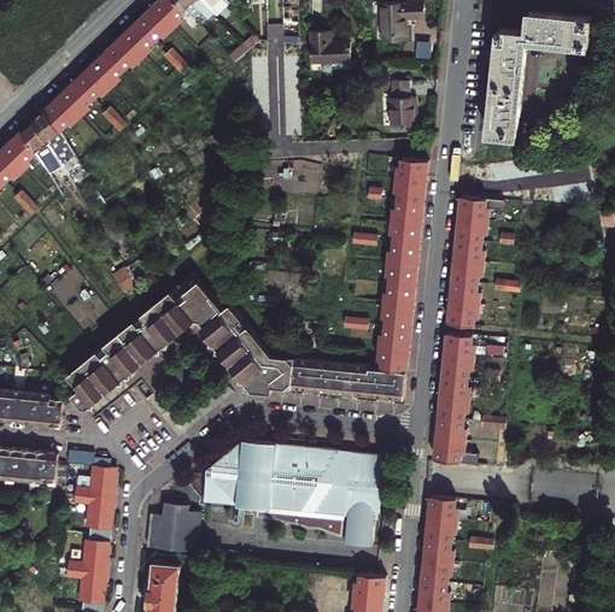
[(181,19),(179,17),(186,11),(176,0),(157,0),(153,5),(146,11),(136,21),(156,40),(162,34),(164,36),(181,19)]
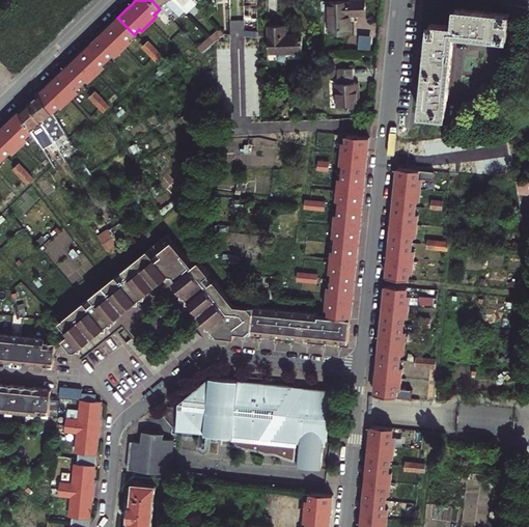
[(178,17),(184,11),(172,0),(151,0),(160,9),(162,11),(166,16),(172,9),(178,17)]
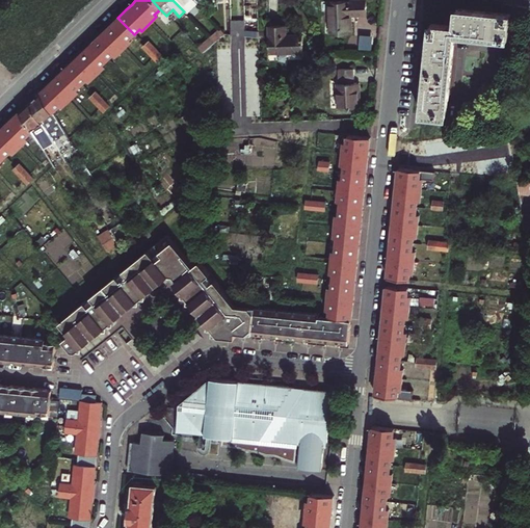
[(186,15),(195,5),(191,0),(190,0),(173,0),(184,11),(186,15)]
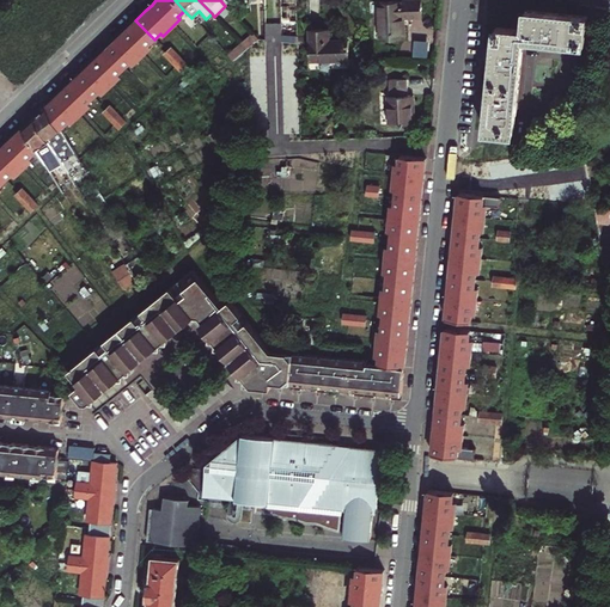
[(421,0),(378,0),(379,31),(404,31),(404,18),(403,10),(422,10),(421,0)]
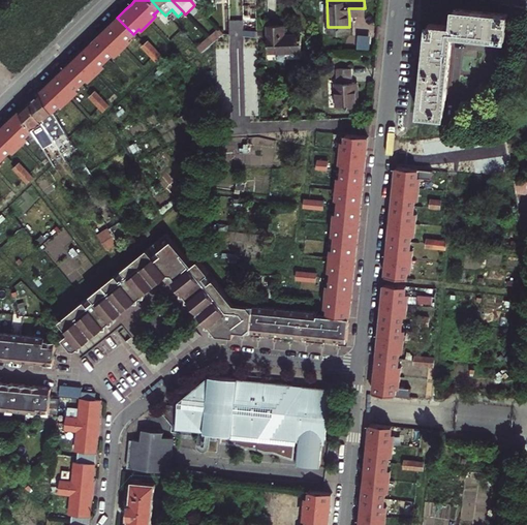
[(213,11),(210,7),(203,13),(207,19),(213,11)]
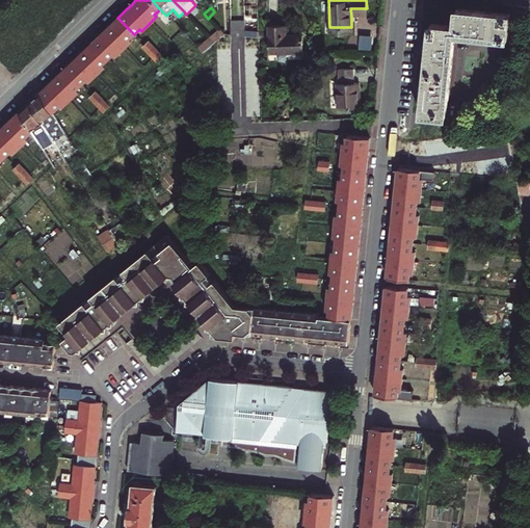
[(302,28),(286,28),(285,12),(275,12),(267,12),(268,47),(302,46),(302,28)]
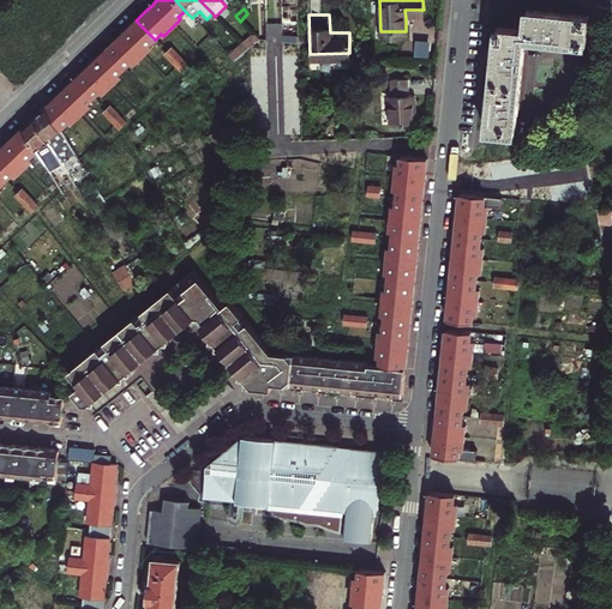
[(124,68),(131,62),(133,64),(149,49),(148,47),(155,40),(136,20),(118,37),(105,49),(124,68)]
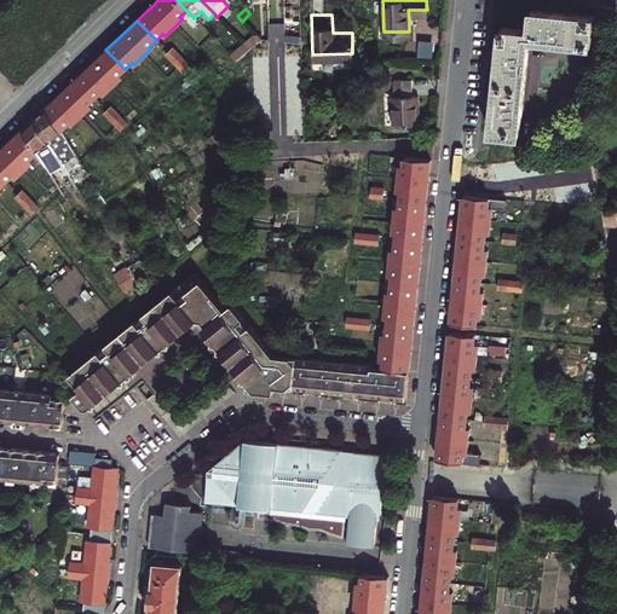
[(530,22),(529,41),(501,39),(500,50),(492,129),(491,143),(519,145),(529,50),(588,54),(590,27),(552,23),(530,22)]
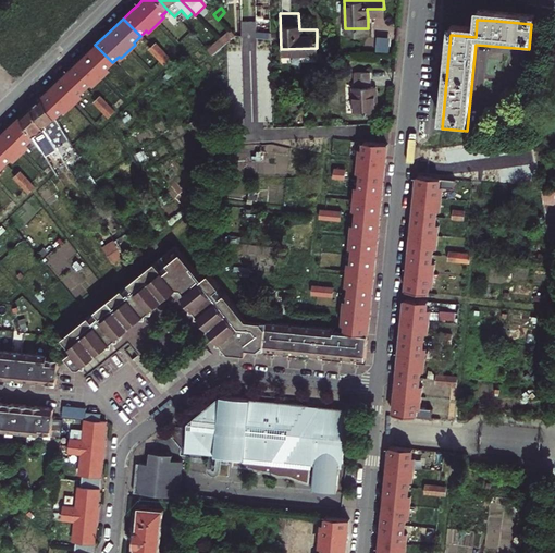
[(255,39),(255,34),(255,23),(241,23),(241,37),(255,39)]
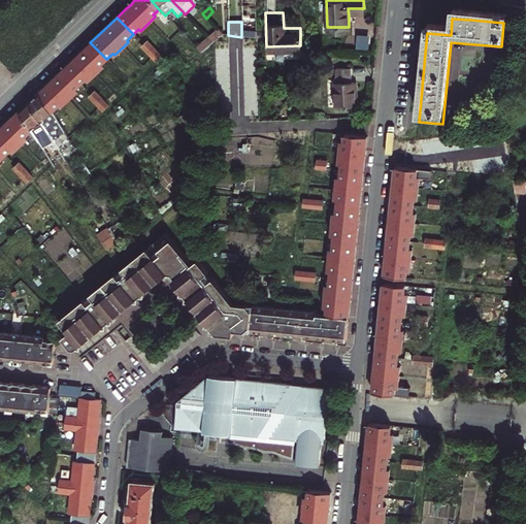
[(216,28),(206,37),(211,42),(221,34),(216,28)]
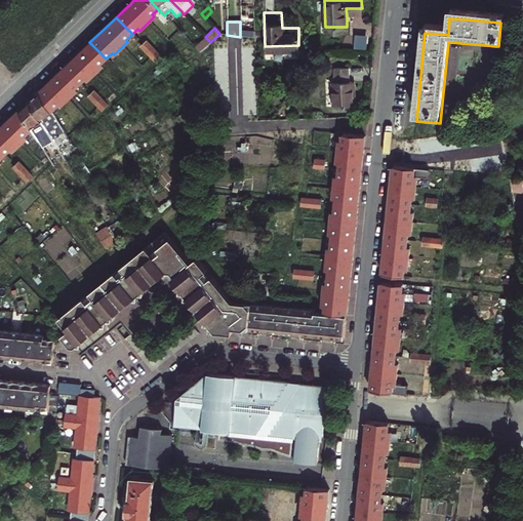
[(205,37),(194,47),(199,52),(210,42),(205,37)]
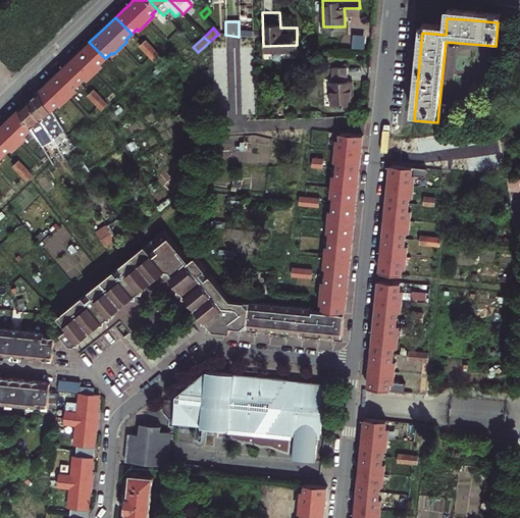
[(0,64),(11,75),(36,53),(24,42),(0,64)]
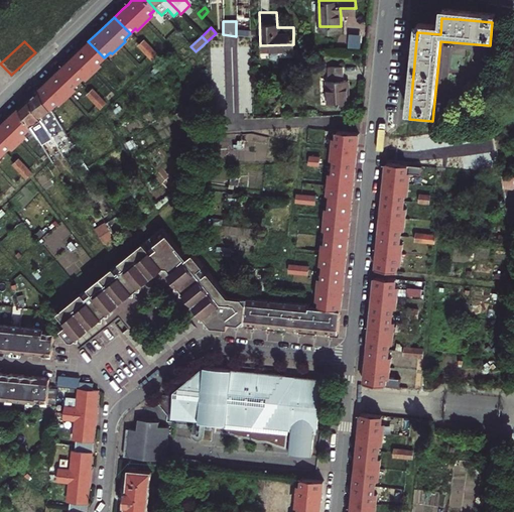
[(100,66),(98,64),(104,57),(88,41),(75,54),(62,66),(79,82),(85,77),(86,79),(100,66)]
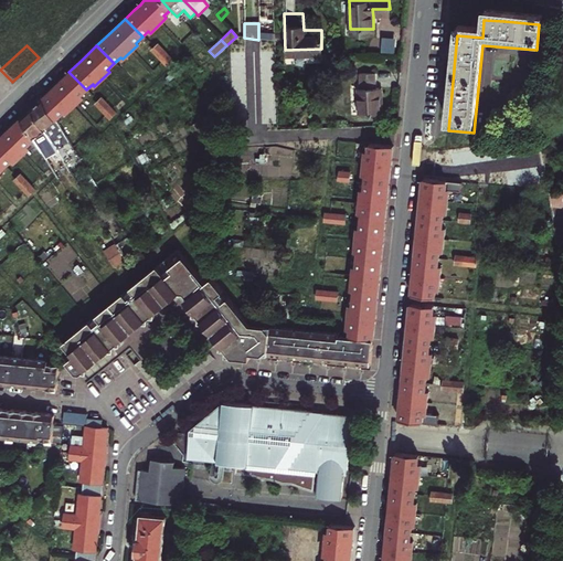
[(156,45),(152,48),(168,63),(171,61),(156,45)]
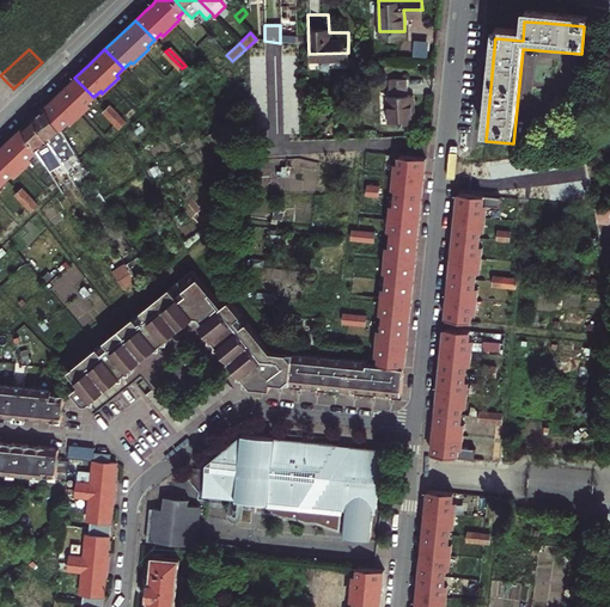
[(178,72),(182,68),(165,51),(163,54),(178,72)]
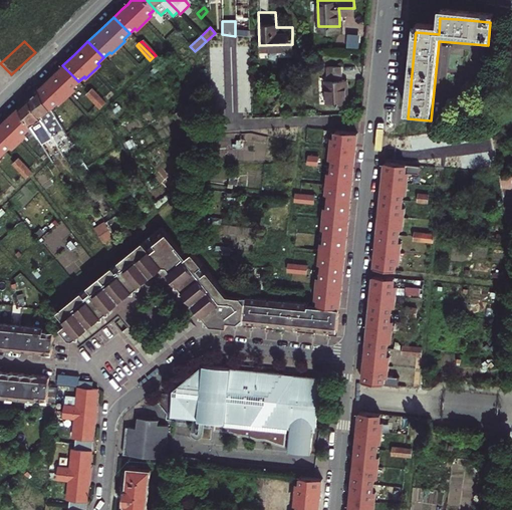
[(222,81),(223,46),(208,45),(207,81),(222,81)]
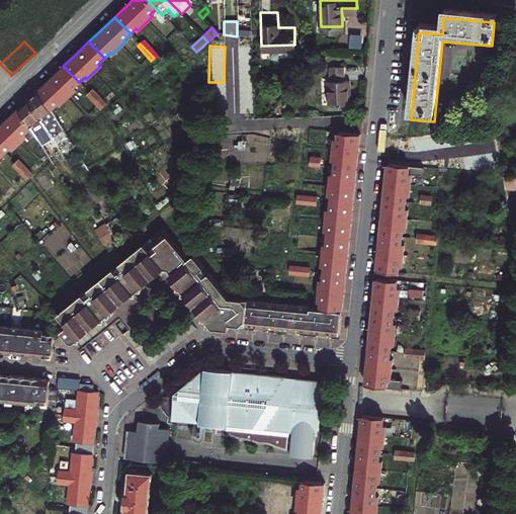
[(75,90),(73,88),(79,82),(63,66),(55,74),(50,79),(36,92),(43,102),(49,112),(58,102),(60,104),(75,90)]
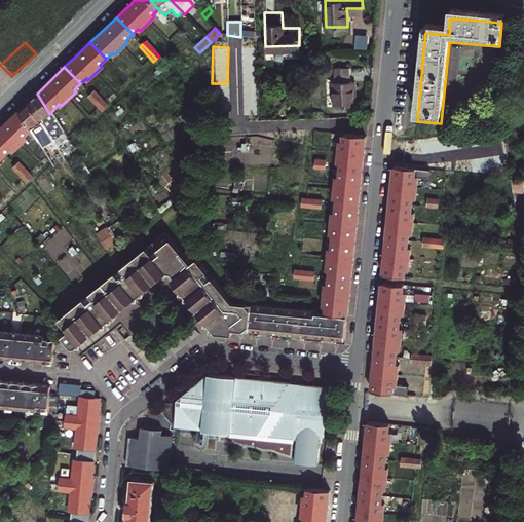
[(346,90),(346,73),(333,73),(333,83),(330,83),(329,108),(350,108),(350,97),(346,97),(346,90)]
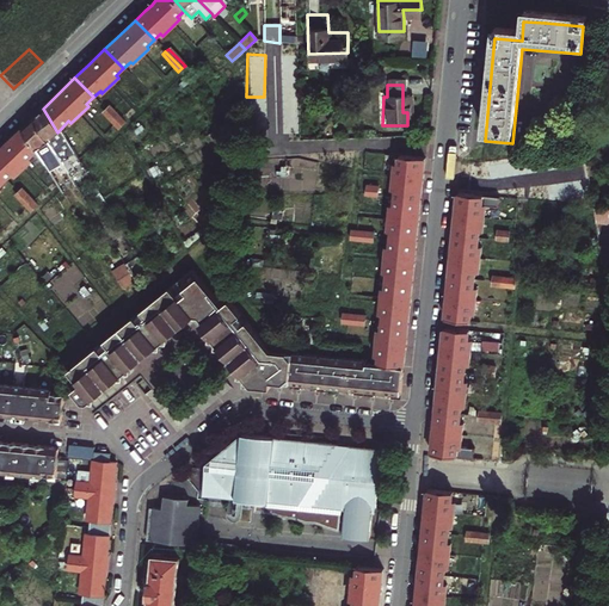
[(109,106),(105,110),(122,125),(124,122),(109,106)]
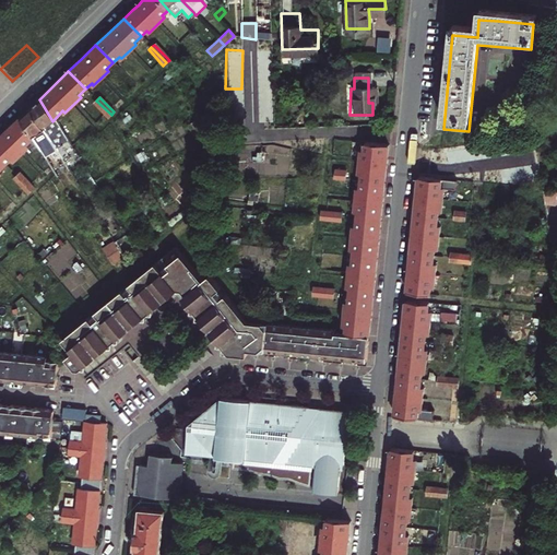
[(46,110),(39,99),(33,105),(28,109),(55,153),(59,160),(64,156),(63,154),(70,150),(54,122),(52,121),(46,110)]
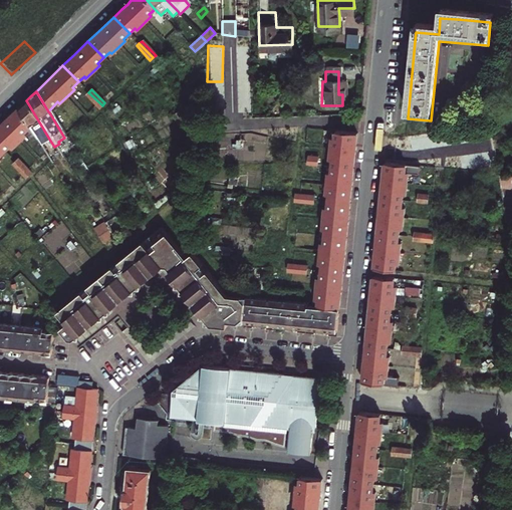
[(85,95),(99,108),(102,105),(88,92),(85,95)]
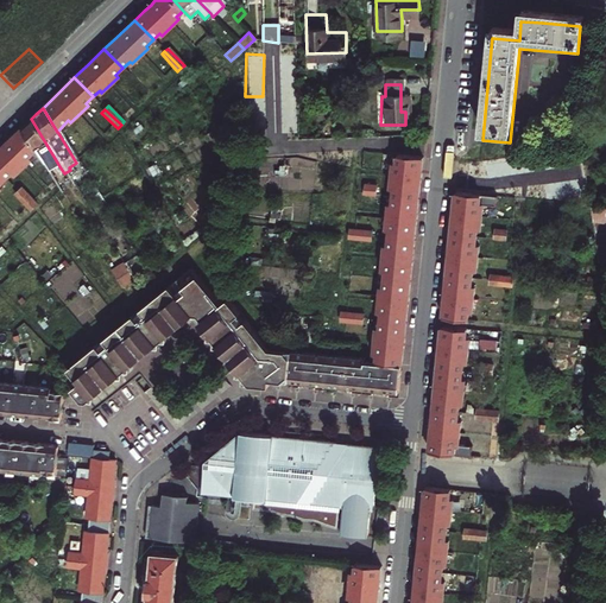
[(73,186),(64,173),(60,166),(31,119),(25,125),(19,129),(27,143),(33,153),(60,195),(73,186)]
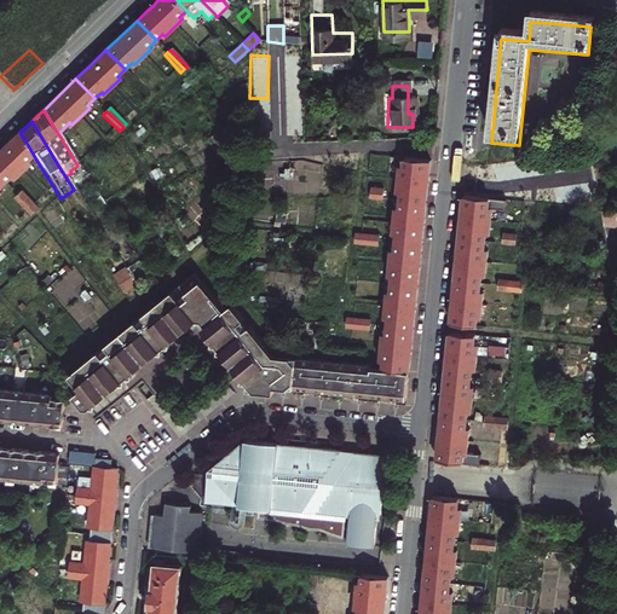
[(19,132),(7,144),(3,149),(0,150),(0,177),(11,187),(18,181),(15,179),(33,162),(30,160),(34,156),(28,145),(19,132)]
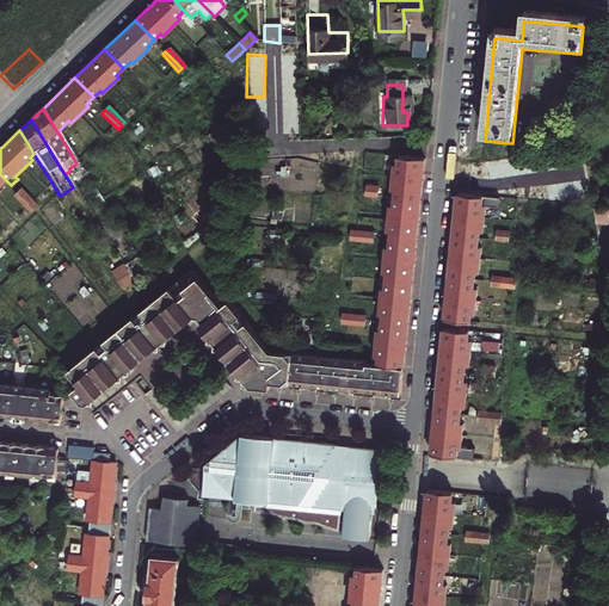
[(393,198),(417,199),(419,171),(420,159),(388,155),(388,165),(392,165),(389,190),(393,190),(393,198)]
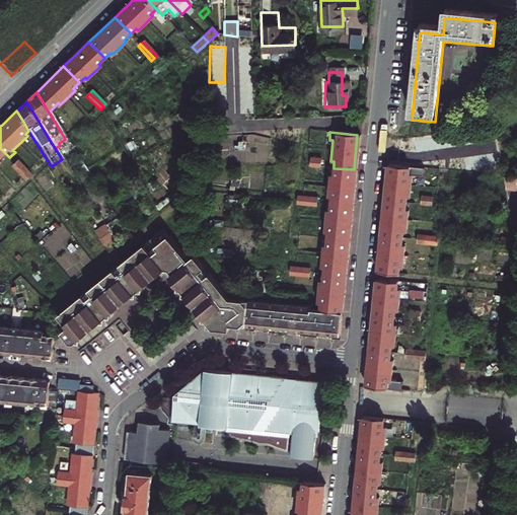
[(0,161),(1,160),(3,163),(9,157),(0,148),(0,161)]
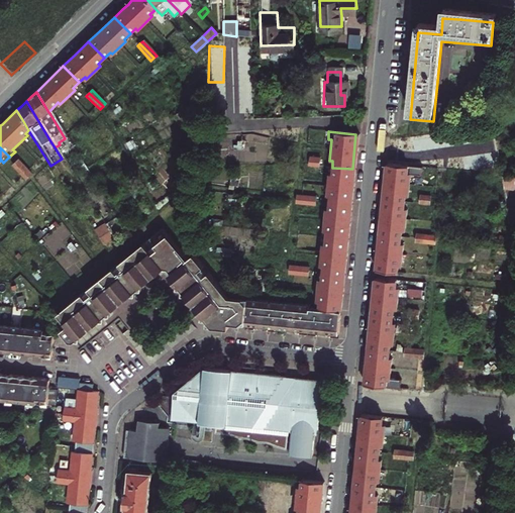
[(495,155),(455,161),(457,175),(497,168),(495,155)]
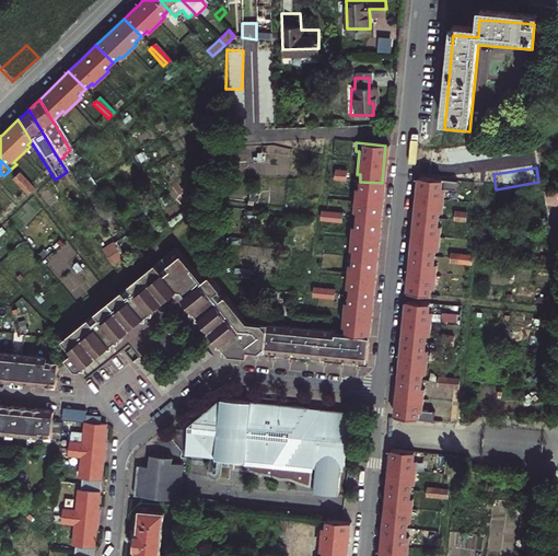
[(91,184),(84,173),(80,176),(86,187),(91,184)]
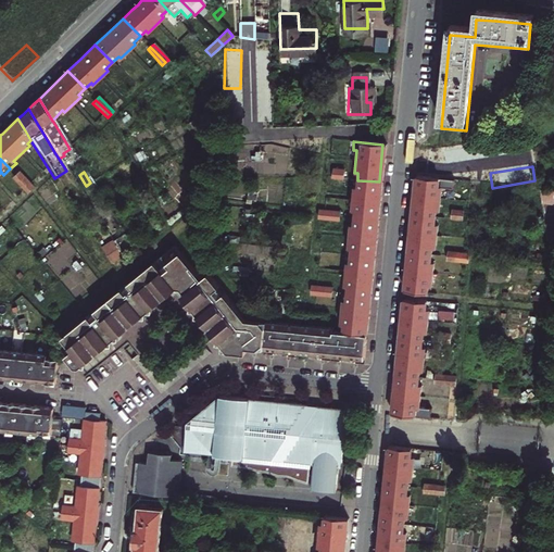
[(34,187),(20,173),(16,176),(30,190),(34,187)]
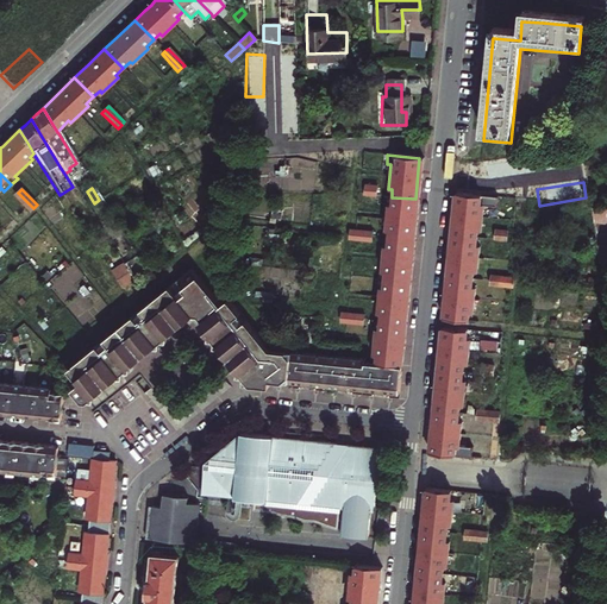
[(33,208),(18,193),(16,195),(31,211),(33,208)]
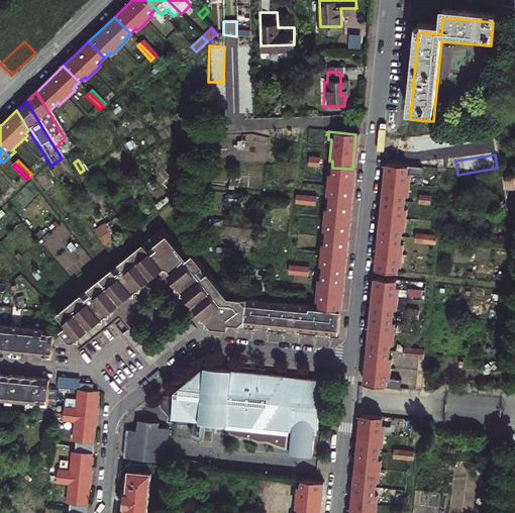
[(349,206),(351,182),(352,169),(332,168),(326,167),(325,176),(328,176),(326,196),(329,196),(328,204),(349,206)]
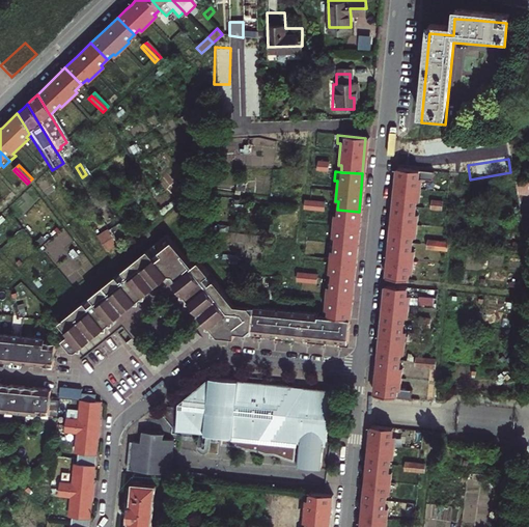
[(396,178),(395,192),(393,215),(415,217),(420,218),(421,210),(419,210),(421,189),(418,189),(419,181),(396,178)]
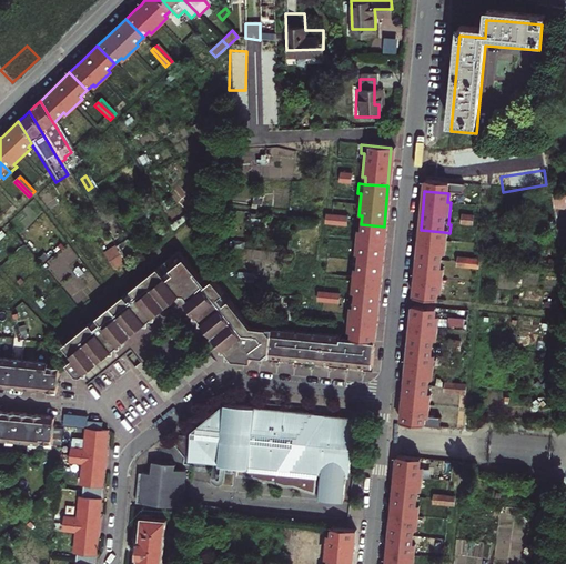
[(357,262),(380,264),(382,242),(384,227),(361,224),(354,223),(354,231),(356,232),(355,254),(357,254),(357,262)]
